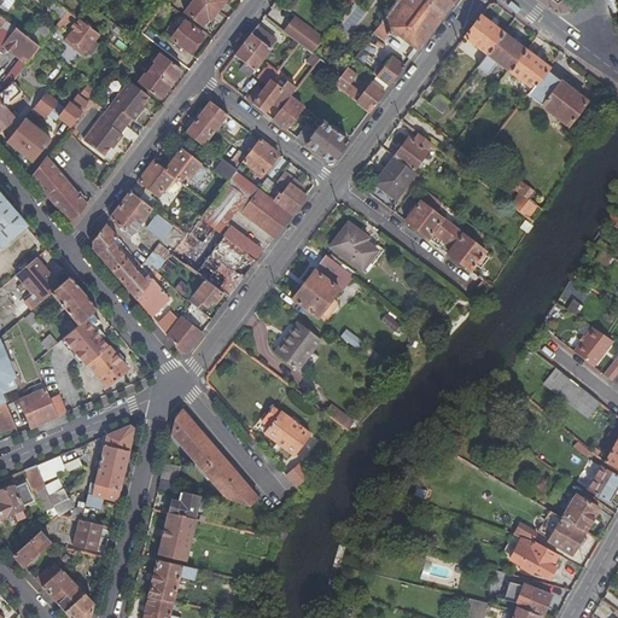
[(54,0),(48,9),(62,18),(68,10),(54,0)]
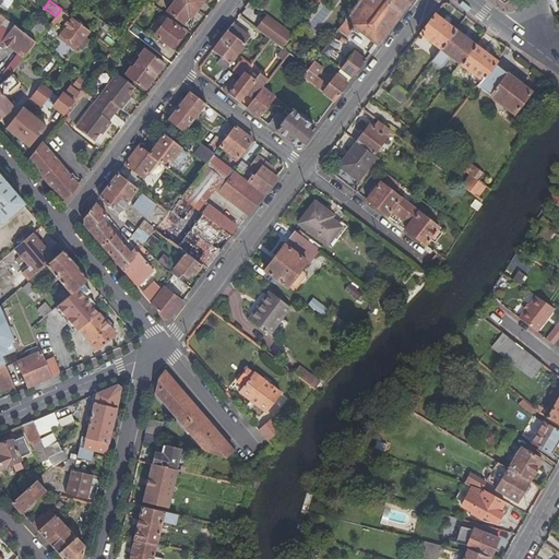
[(175,0),(174,2),(192,18),(199,9),(195,6),(200,0),(175,0)]
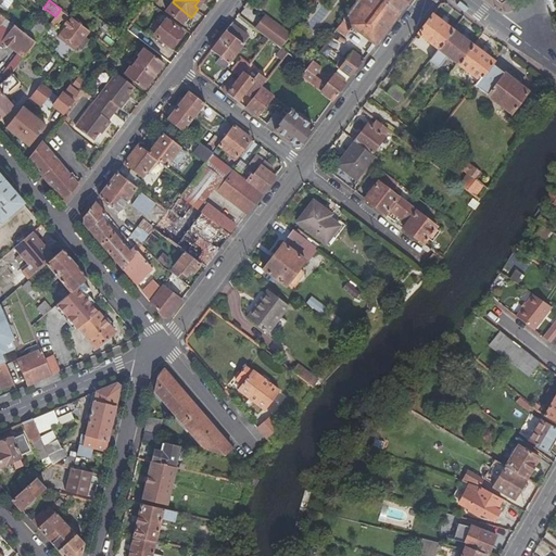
[(407,0),(358,0),(342,23),(351,29),(348,33),(361,42),(364,39),(374,47),(407,0)]
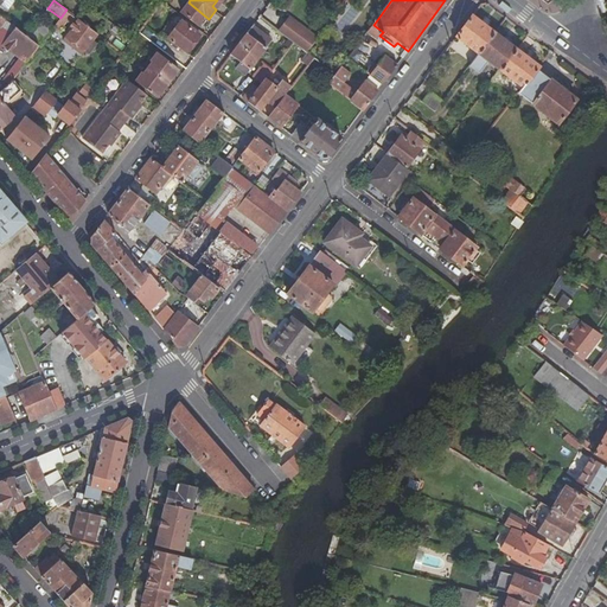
[(209,19),(189,2),(176,19),(193,32),(198,25),(202,27),(209,19)]
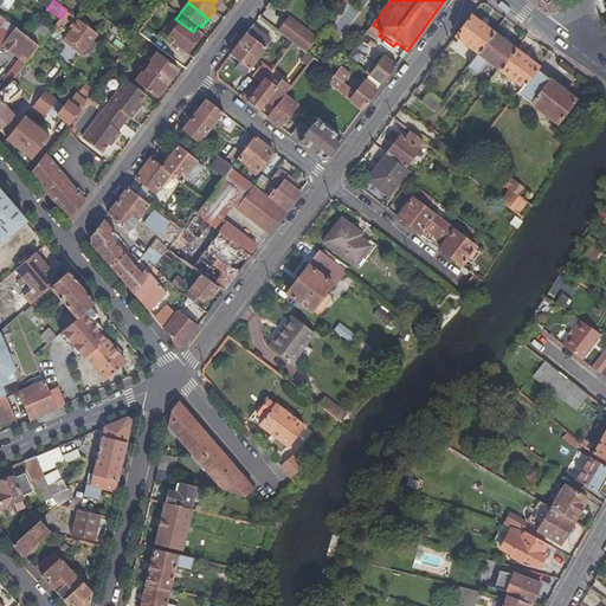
[(60,18),(53,26),(59,31),(72,14),(66,10),(60,18)]
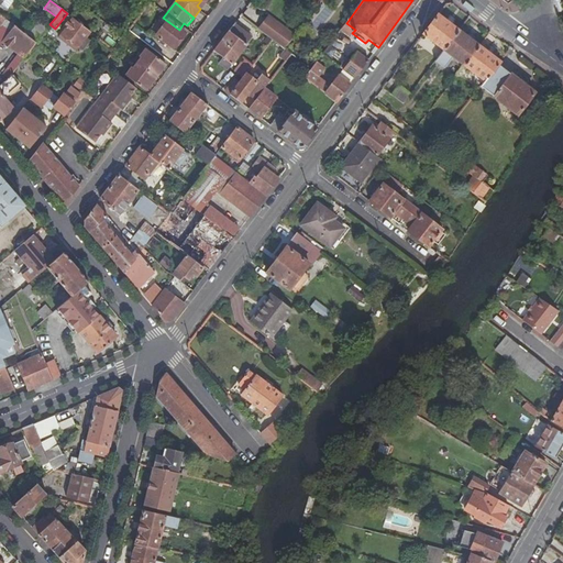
[(437,13),(422,32),(443,48),(457,29),(437,13)]
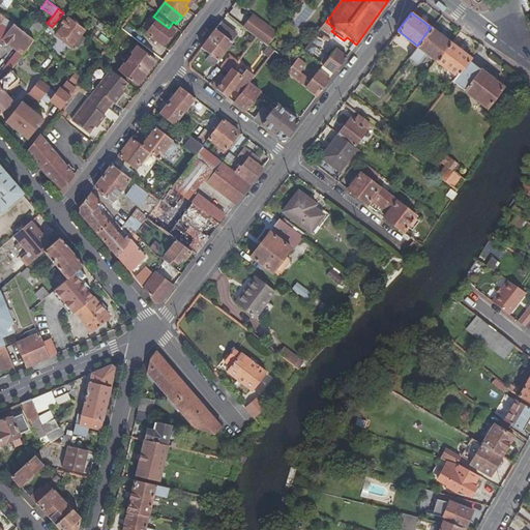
[(46,24),(35,16),(26,27),(25,27),(22,30),(33,39),(46,24)]
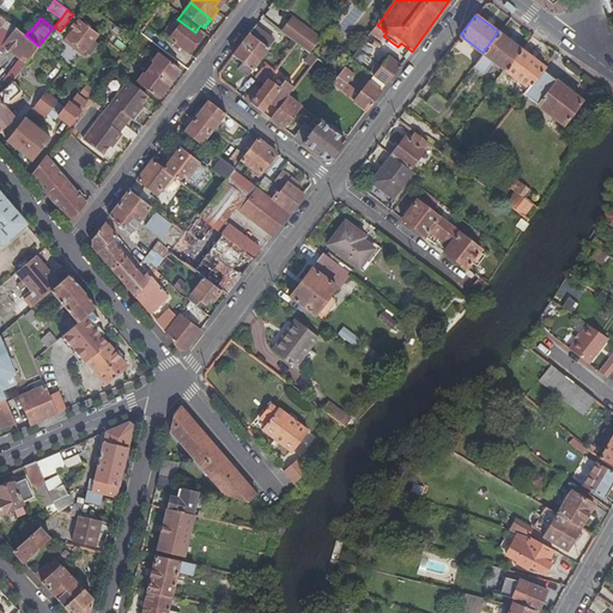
[(98,34),(80,19),(67,36),(85,50),(98,34)]
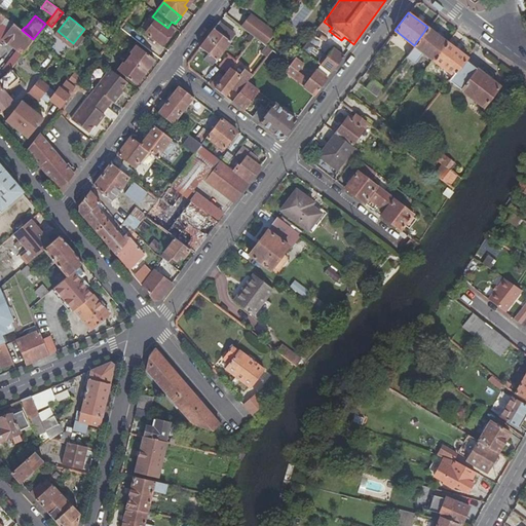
[(3,39),(22,54),(33,39),(22,30),(7,20),(4,24),(10,30),(3,39)]
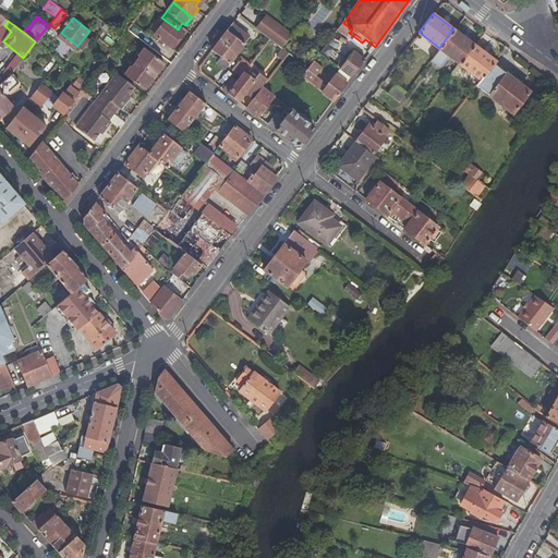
[(269,38),(282,48),(290,37),(287,35),(282,33),(280,32),(279,33),(265,22),(259,31),(269,38)]
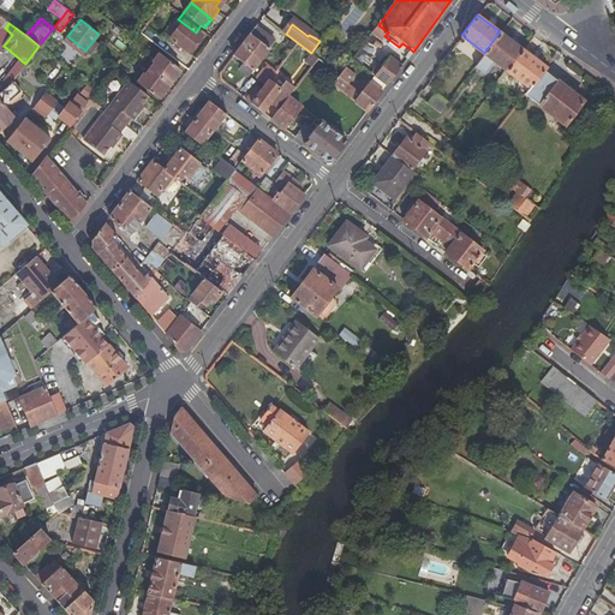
[(242,46),(261,60),(275,42),(255,28),(254,29),(242,46)]
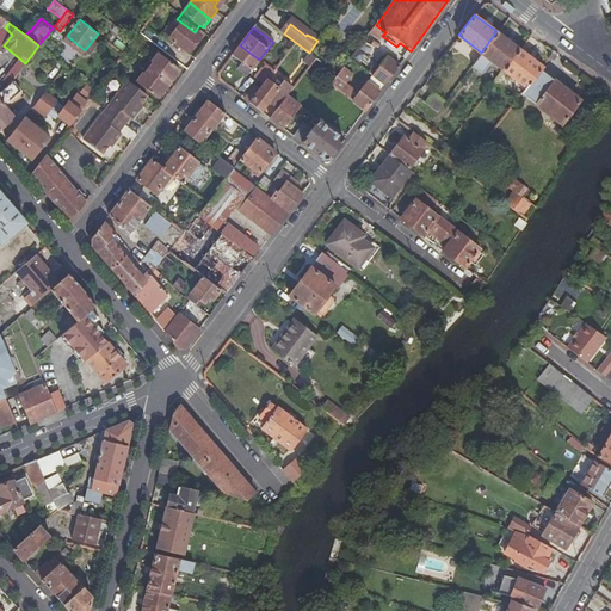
[(165,47),(183,61),(196,43),(178,29),(165,47)]
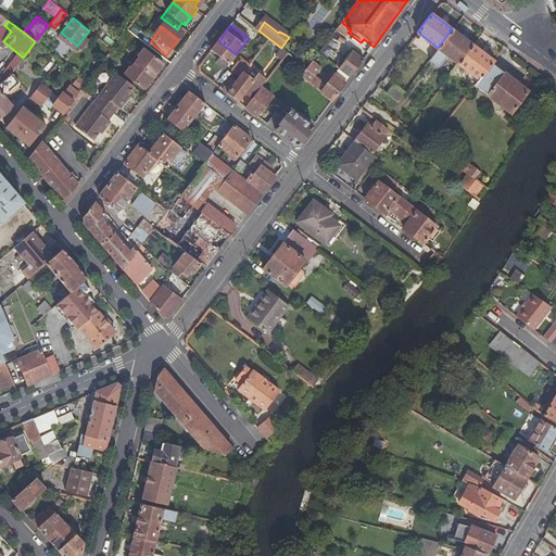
[(457,63),(471,43),(452,28),(438,48),(429,60),(438,66),(446,54),(457,63)]
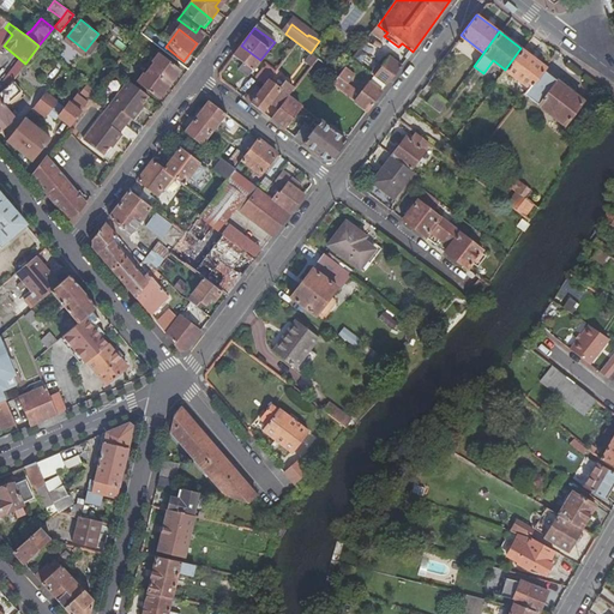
[(378,49),(383,43),(371,34),(366,41),(378,49)]
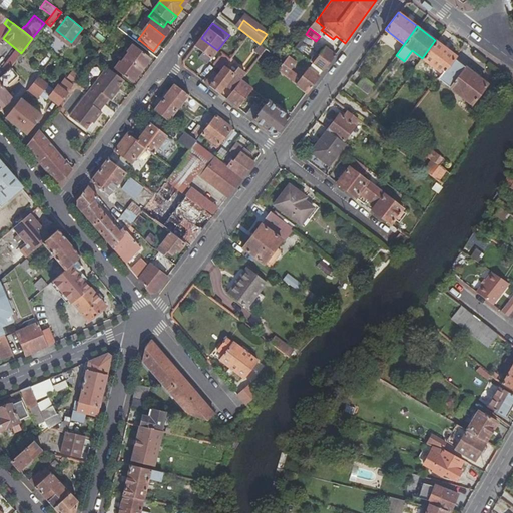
[(304,58),(316,41),(306,34),(293,50),(301,56),(304,58)]
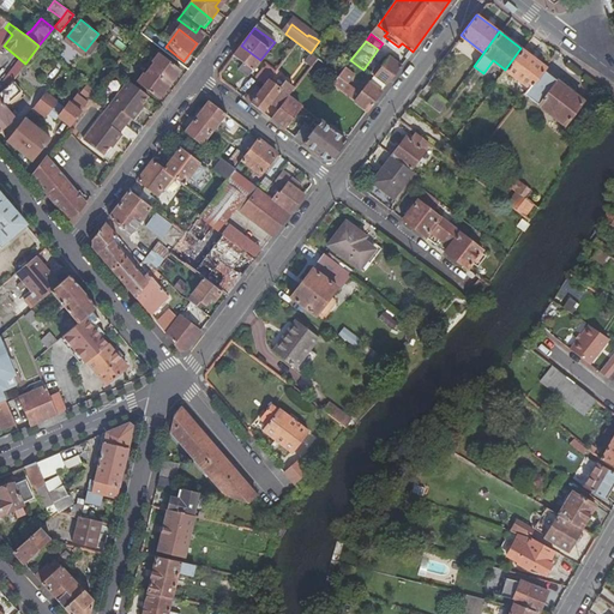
[(247,77),(260,60),(241,46),(233,55),(244,64),(239,71),(247,77)]
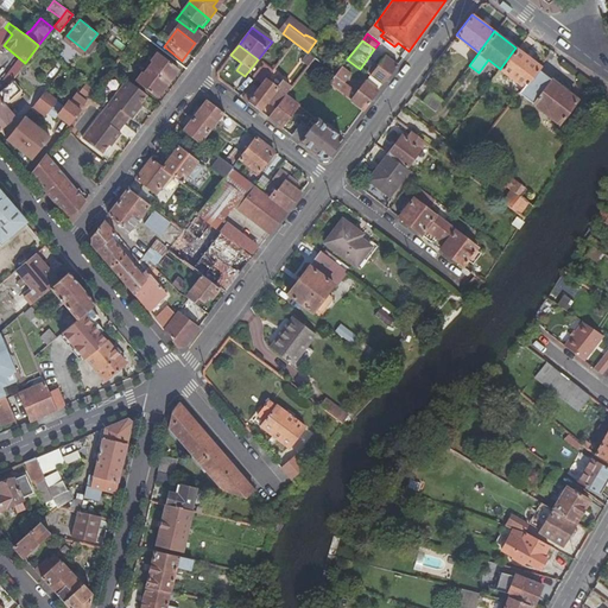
[(537,68),(538,65),(515,48),(500,69),(523,87),(537,68)]
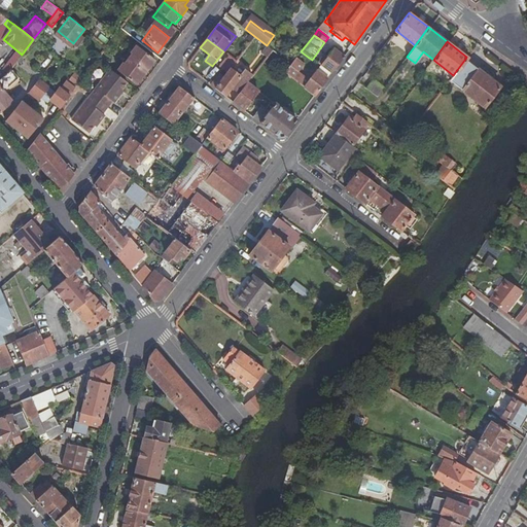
[(267,45),(254,61),(261,66),(271,55),(274,50),(267,45)]
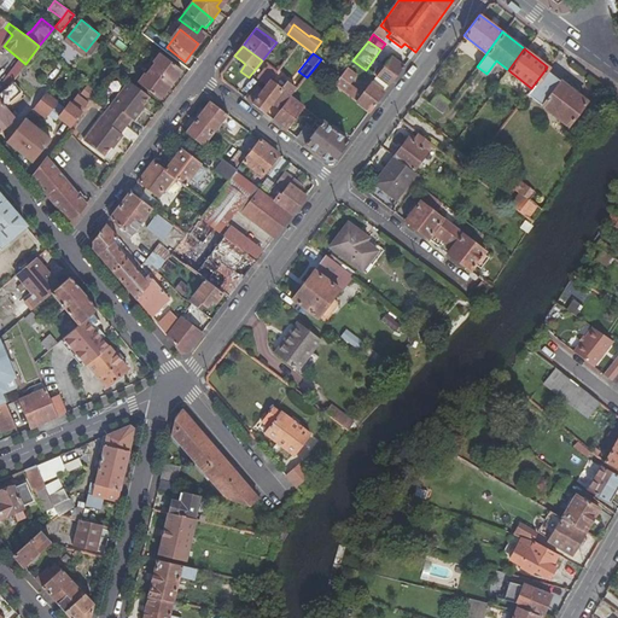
[(390,58),(375,77),(389,87),(396,76),(403,68),(390,58)]
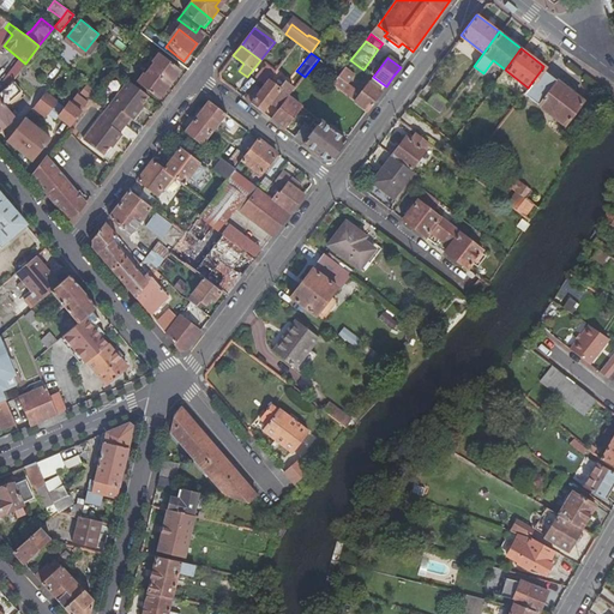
[(319,59),(315,64),(336,79),(339,74),(319,59)]
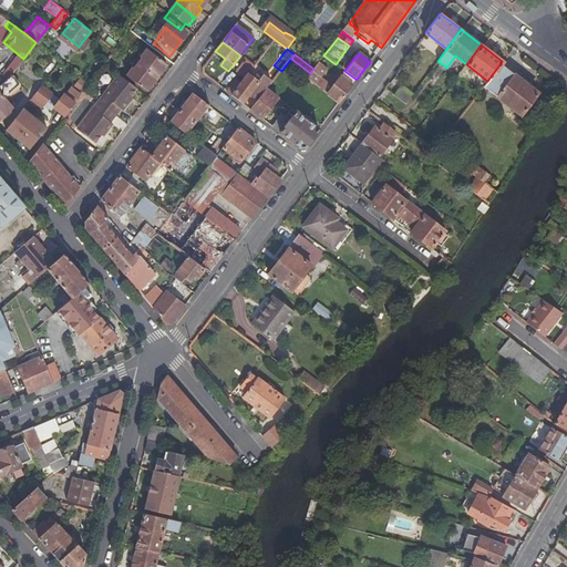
[(122,83),(141,98),(162,71),(142,57),(135,65),(137,66),(130,76),(129,75),(122,83)]
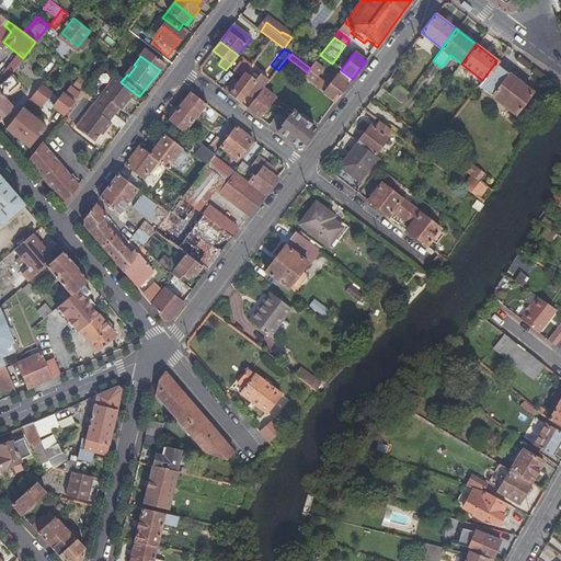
[(248,63),(243,59),(233,71),(240,78),(245,71),(250,65),(248,63)]
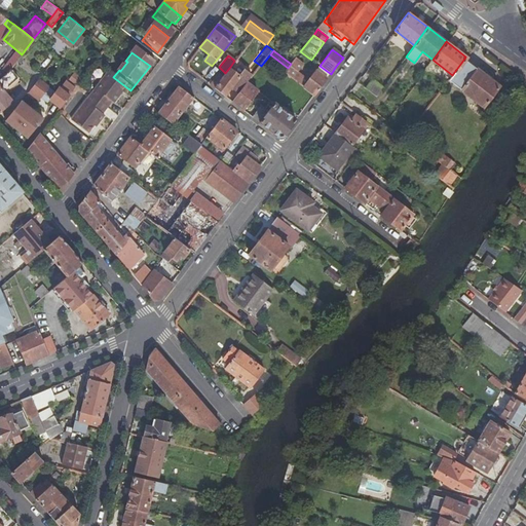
[(448,80),(482,106),(498,84),(464,59),(452,75),(448,80)]
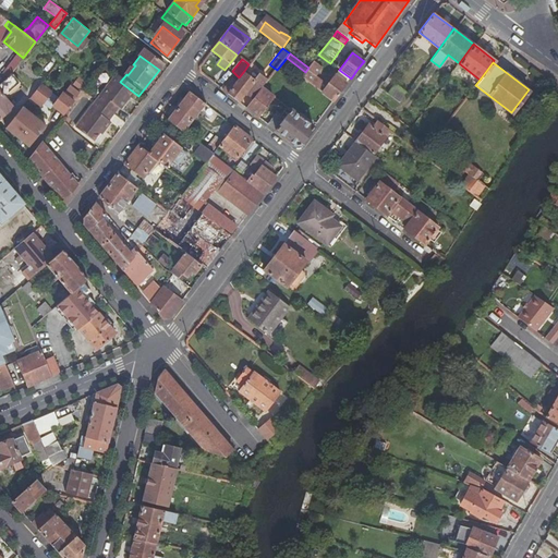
[(334,101),(348,83),(336,74),(330,82),(327,79),(322,84),(314,77),(318,72),(311,65),(308,68),(305,72),(302,76),(334,101)]
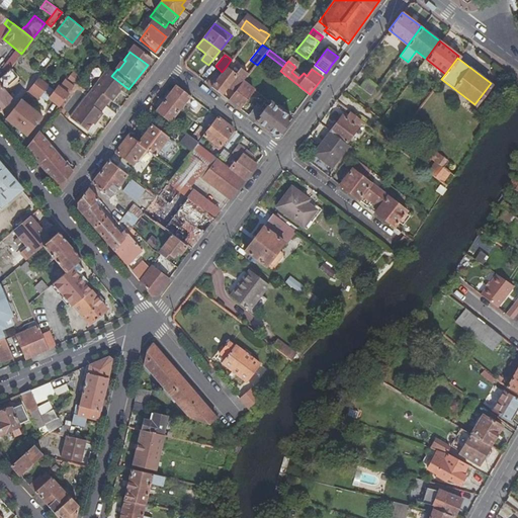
[(315,65),(312,69),(323,77),(326,73),(315,65)]
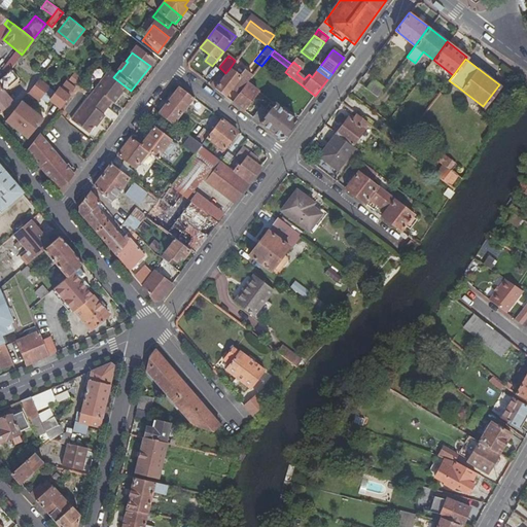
[(248,83),(254,76),(245,69),(241,74),(231,67),(225,73),(223,76),(215,88),(225,95),(232,86),(240,94),(248,83)]
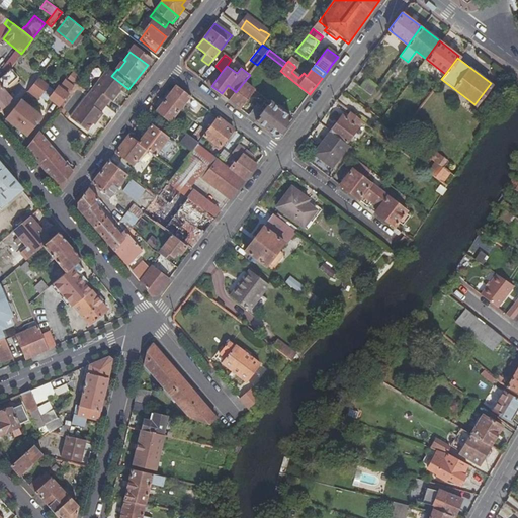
[(0,111),(13,100),(6,92),(19,79),(10,69),(0,78),(0,111)]
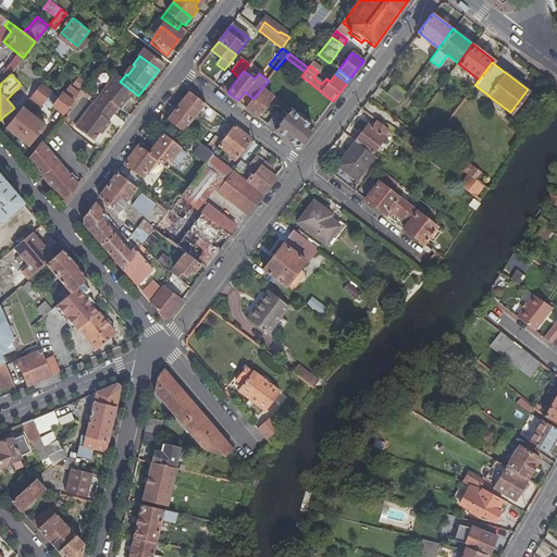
[(227,93),(236,81),(232,77),(223,88),(227,93)]
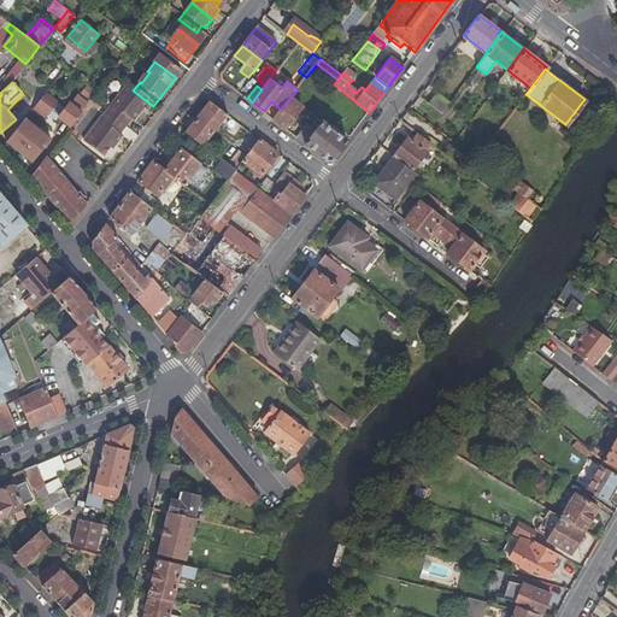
[(100,119),(119,134),(124,127),(127,128),(134,119),(133,118),(144,104),(123,88),(100,119)]
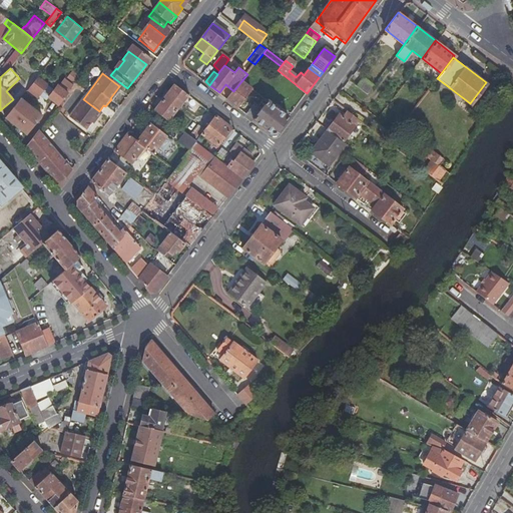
[(373,84),(362,75),(355,84),(367,93),(373,84)]
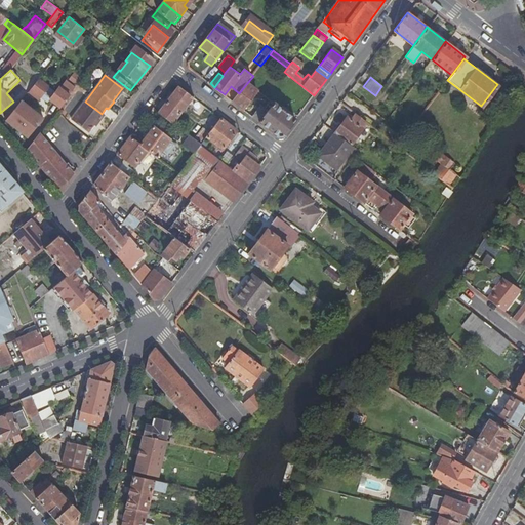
[(38,79),(30,89),(39,96),(47,86),(38,79)]
